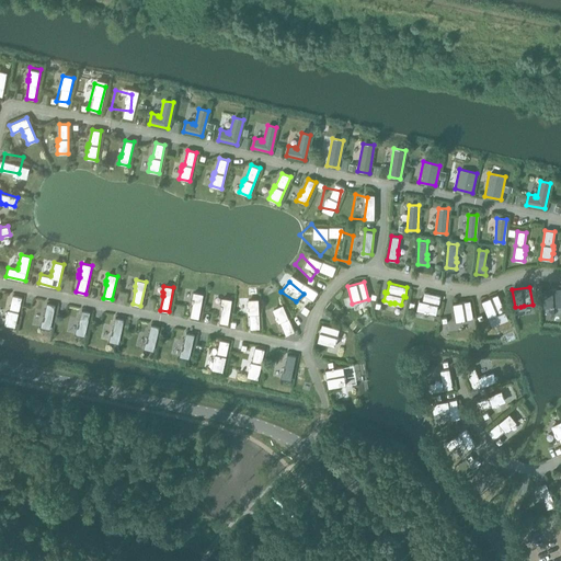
[(560,298),(560,288),(544,289),(544,307),(549,307),(553,307),(560,306),(560,298)]
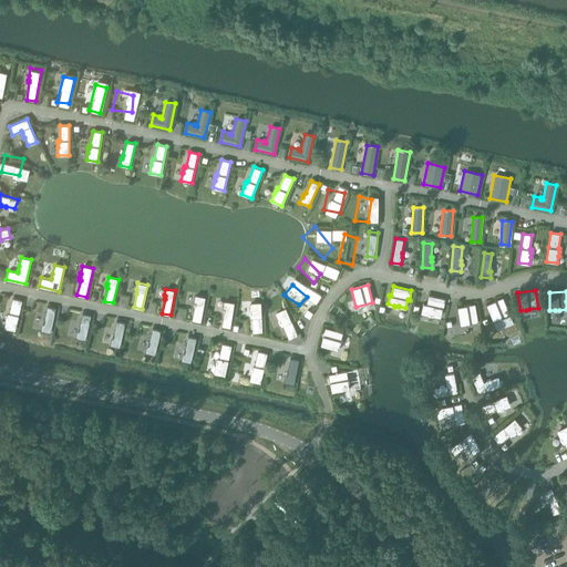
[(445,299),(429,295),(426,305),(423,303),(423,305),(422,312),(429,313),(429,315),(433,316),(433,315),(440,316),(442,308),(443,308),(445,299)]
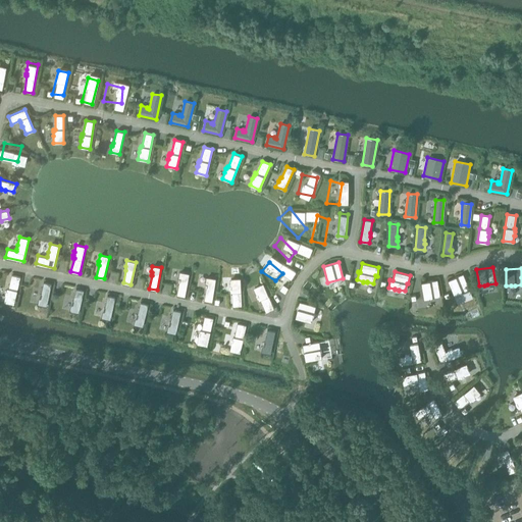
[(177,295),(185,296),(189,273),(179,272),(178,278),(179,278),(178,281),(179,282),(177,295)]
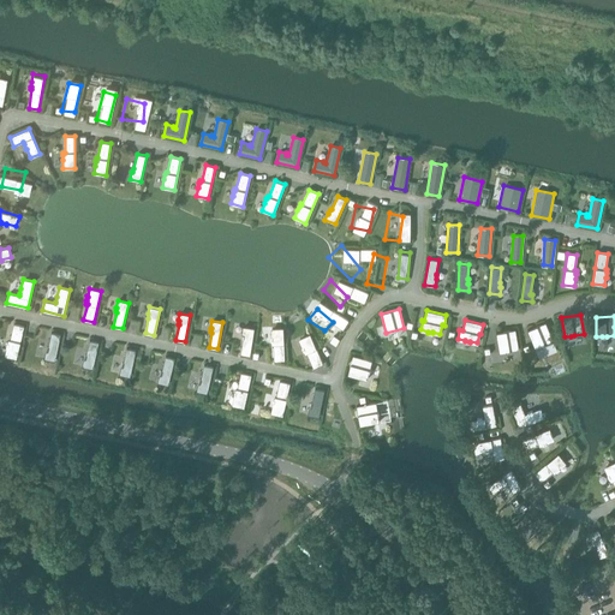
[(545,322),(527,330),(535,348),(541,346),(542,347),(545,345),(554,341),(545,322)]
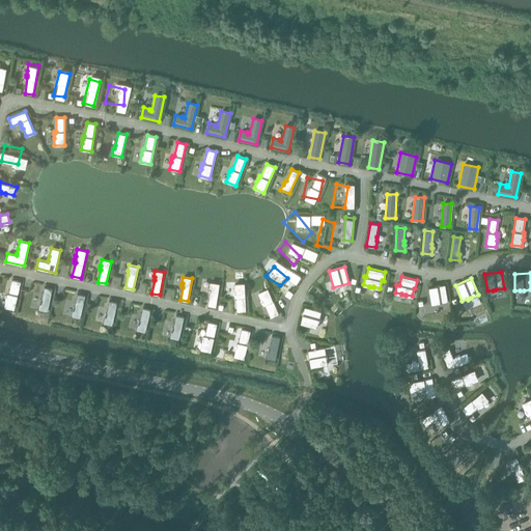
[(5,300),(4,306),(15,308),(21,281),(11,279),(8,294),(7,292),(6,296),(5,300)]
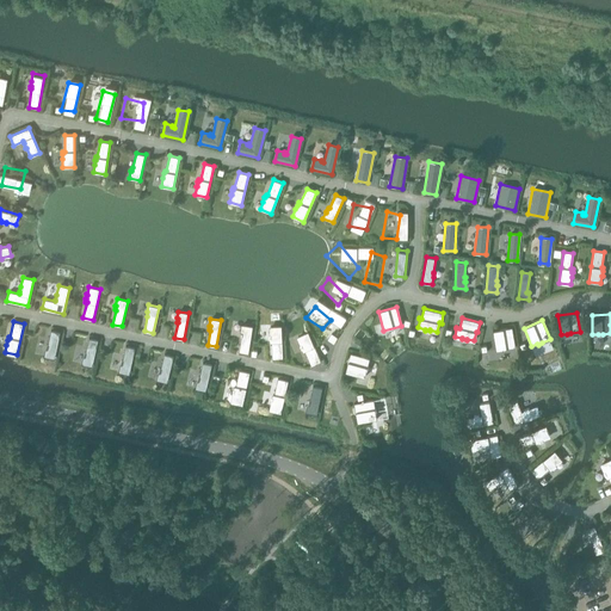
[(241,325),(240,332),(241,332),(241,337),(239,351),(248,352),(253,326),(241,325)]
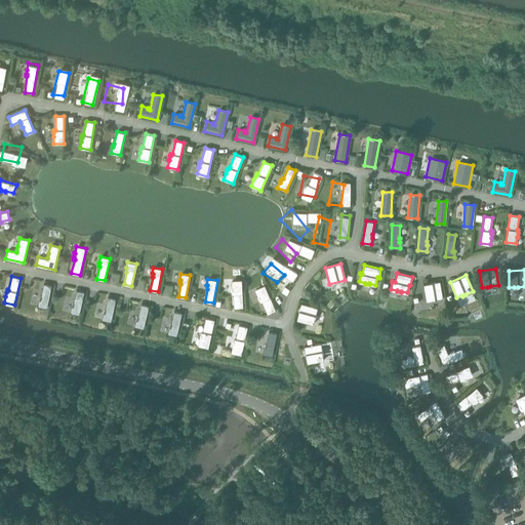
[(242,280),(232,280),(232,287),(231,287),(232,291),(232,293),(234,293),(234,308),(243,308),(242,280)]
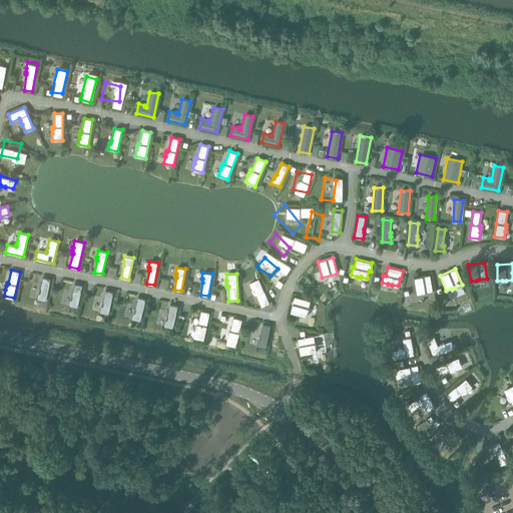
[(430,275),(414,278),(417,294),(422,293),(422,294),(426,293),(433,292),(430,275)]
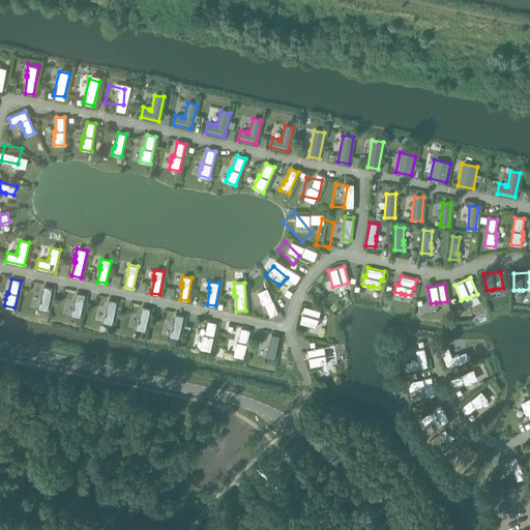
[(52,288),(45,287),(40,302),(39,302),(37,308),(47,311),(52,288)]
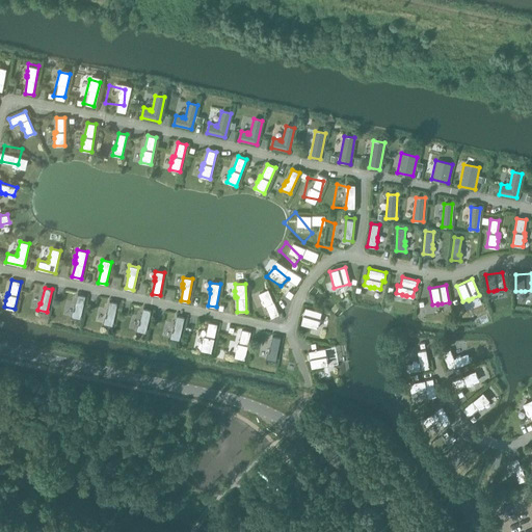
[(271,318),(280,314),(268,289),(259,293),(261,300),(263,303),(264,306),(265,306),(271,318)]
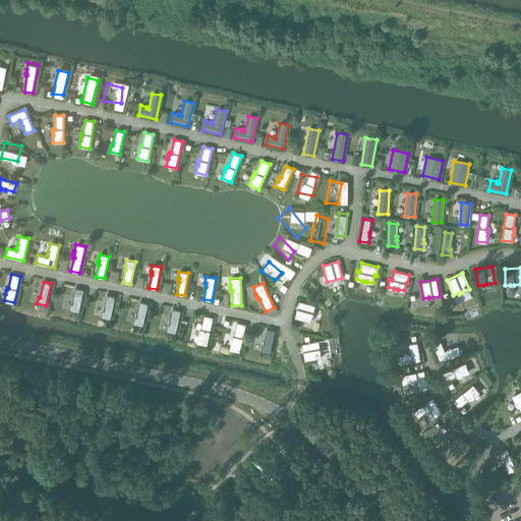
[(83,289),(75,288),(72,303),(70,303),(69,309),(78,311),(83,289)]
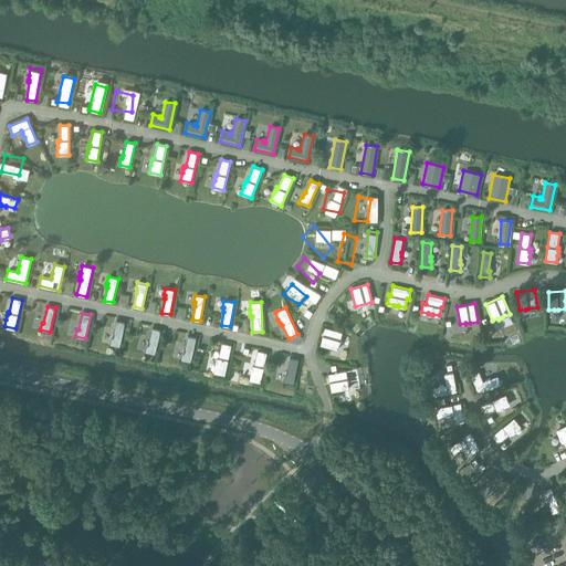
[(125,322),(116,321),(113,337),(111,337),(109,344),(119,346),(125,322)]
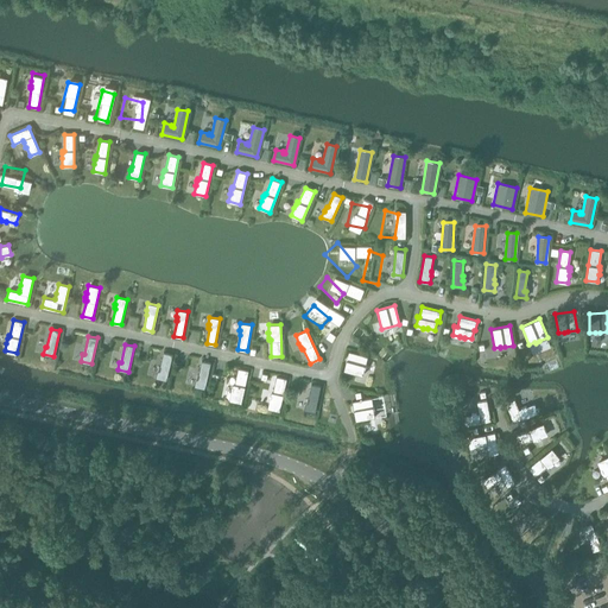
[(367,356),(349,352),(344,369),(362,374),(367,356)]
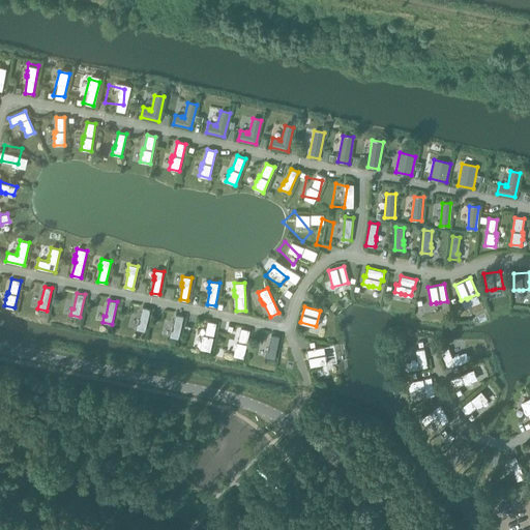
[(142,307),(139,323),(137,323),(136,329),(145,331),(150,308),(142,307)]
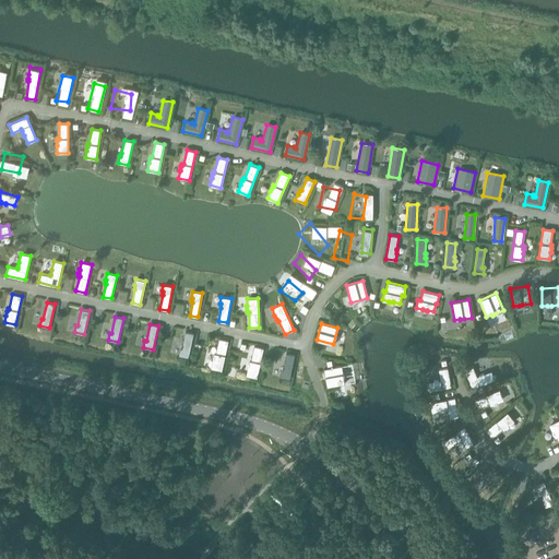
[(193,333),(186,332),(181,348),(180,348),(178,355),(188,357),(193,333)]
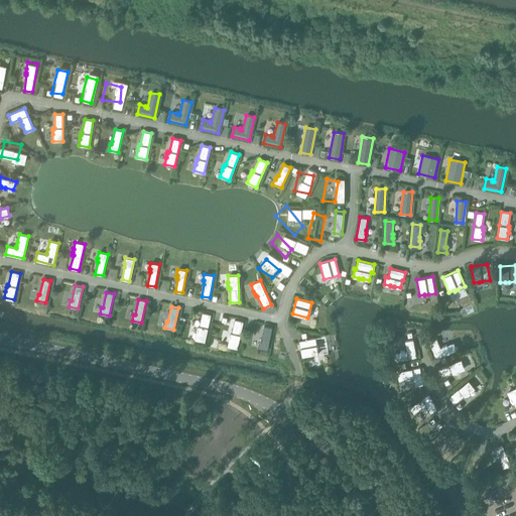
[(195,339),(205,341),(211,314),(202,312),(199,327),(198,326),(198,329),(197,329),(196,333),(197,333),(195,339)]
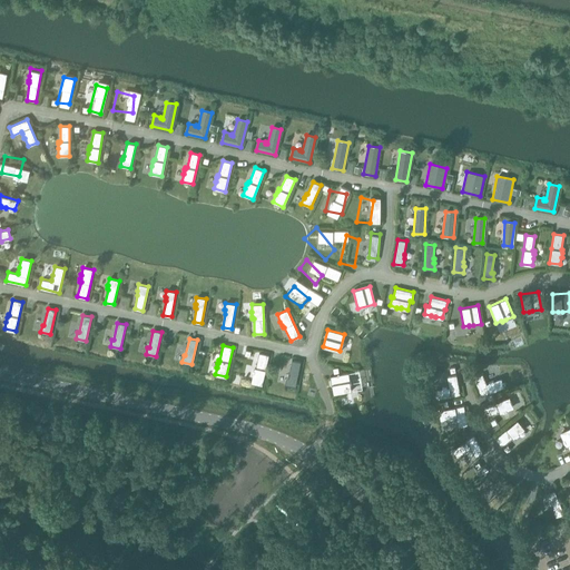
[(262,384),(268,355),(259,353),(256,367),(254,367),(254,370),(253,370),(253,374),(252,382),(262,384)]
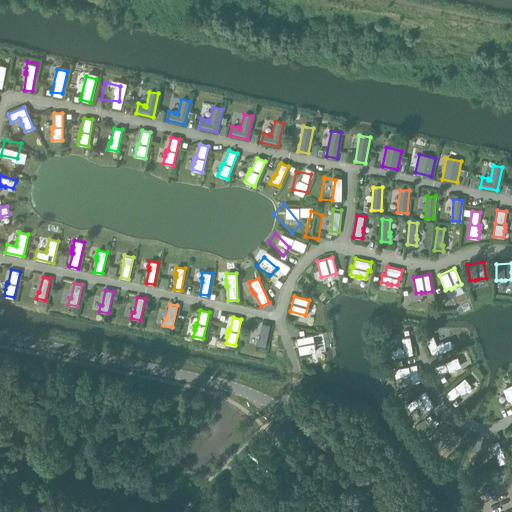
[(262,323),(259,336),(259,335),(258,339),(257,339),(256,345),(265,347),(270,325),(262,323)]
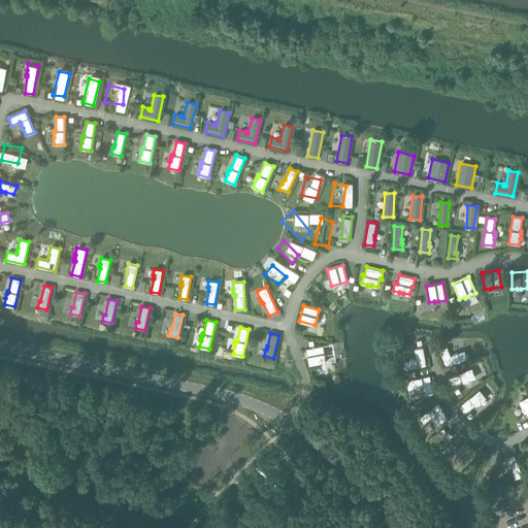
[(323,345),(306,349),(308,364),(325,362),(323,345)]
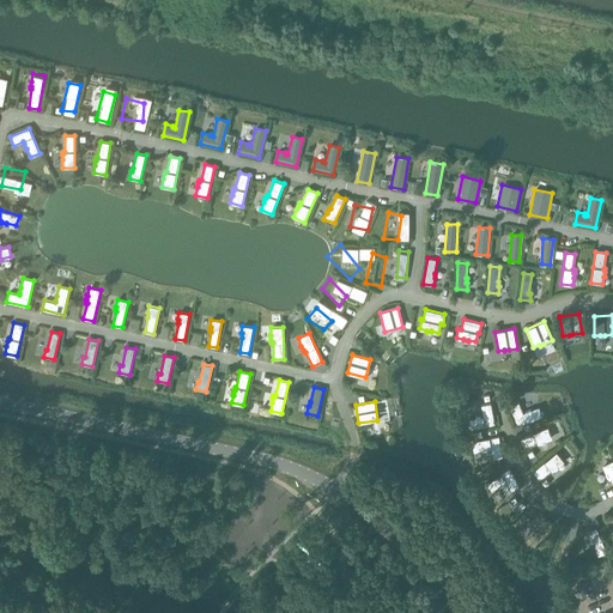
[(519,402),(509,406),(517,426),(542,417),(538,406),(530,410),(526,411),(526,412),(523,413),(519,402)]
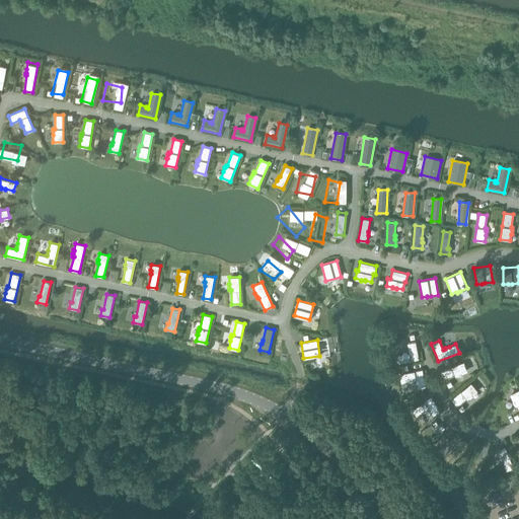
[(420,360),(416,342),(406,343),(409,352),(406,353),(406,352),(402,353),(402,354),(395,355),(397,364),(420,360)]
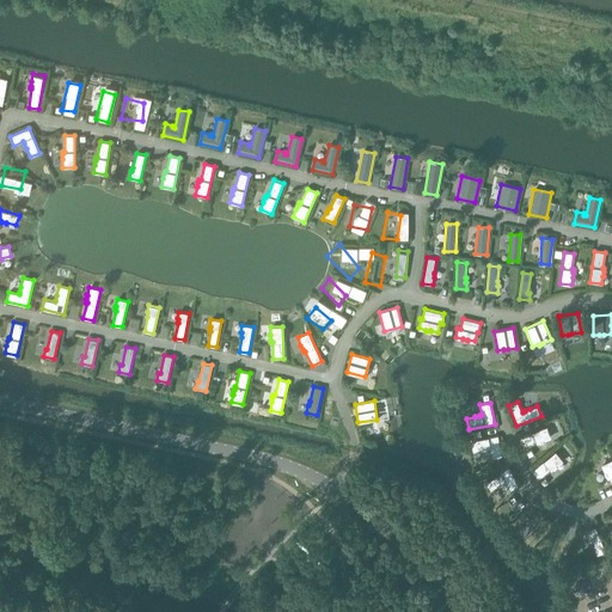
[(546,427),(518,438),(522,448),(537,442),(539,441),(540,442),(544,441),(544,440),(550,438),(546,427)]
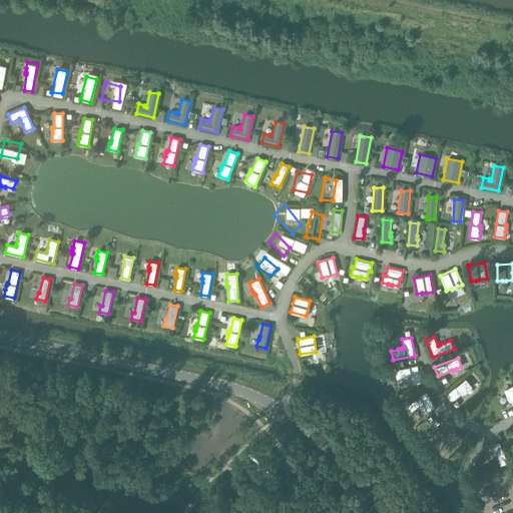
[(421,383),(418,365),(396,369),(397,378),(404,377),(405,377),(409,376),(411,376),(412,385),(421,383)]
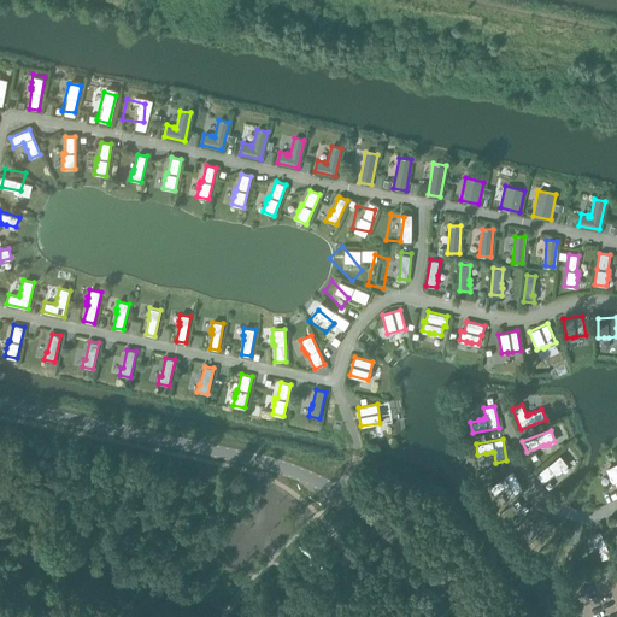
[(566,464),(559,456),(536,475),(542,483),(554,474),(556,474),(558,472),(562,470),(560,469),(566,464)]
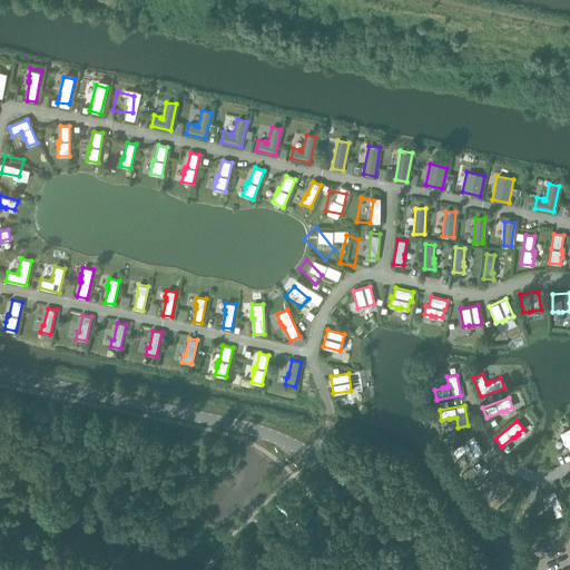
[(471,449),(477,458),(484,452),(474,435),(452,448),(458,457),(464,453),(469,450),(471,449)]
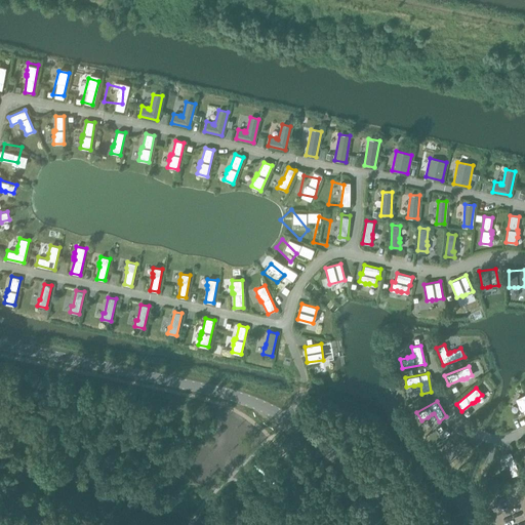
[(454,445),(465,435),(457,429),(439,447),(446,454),(451,449),(451,450),(454,447),(453,447),(455,445),(454,445)]
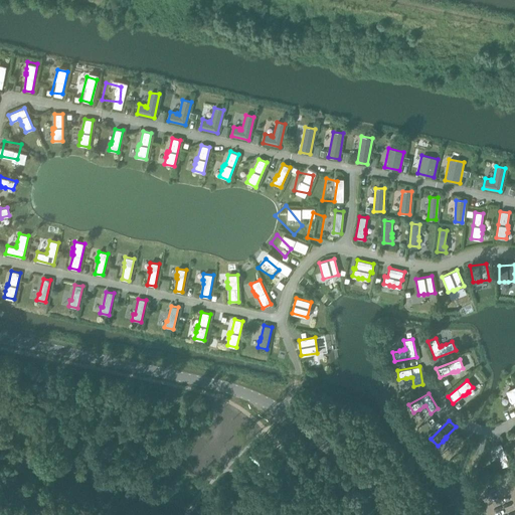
[(510,464),(501,444),(493,447),(497,456),(498,456),(502,467),(510,464)]
